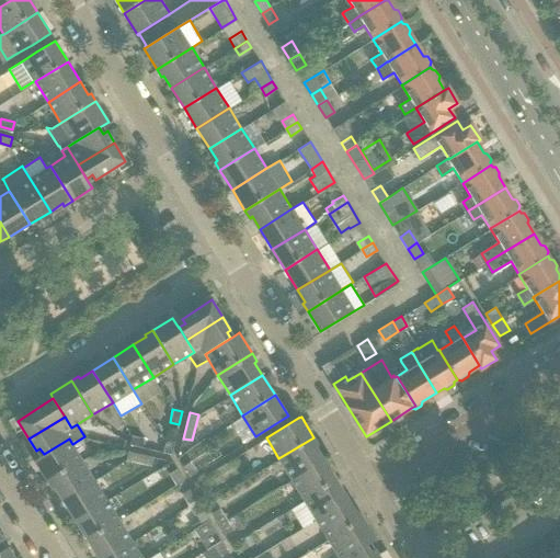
[(168,426),(166,437),(168,441),(174,442),(178,429),(168,426)]
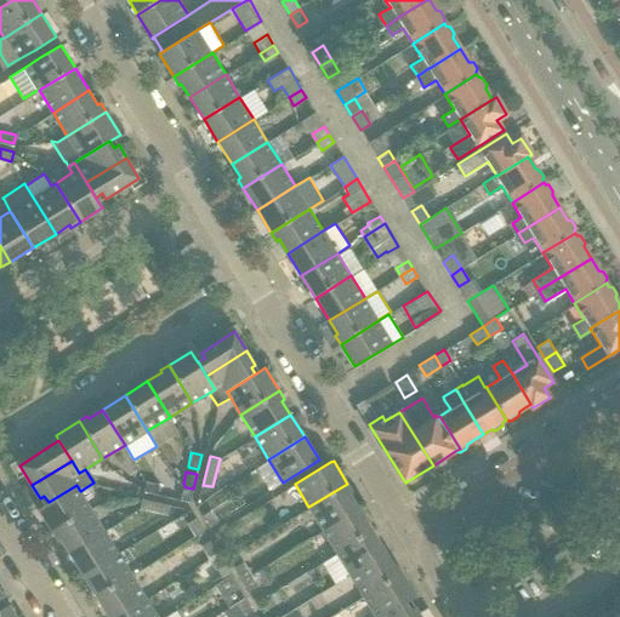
[(147,480),(144,491),(159,493),(161,484),(147,480)]
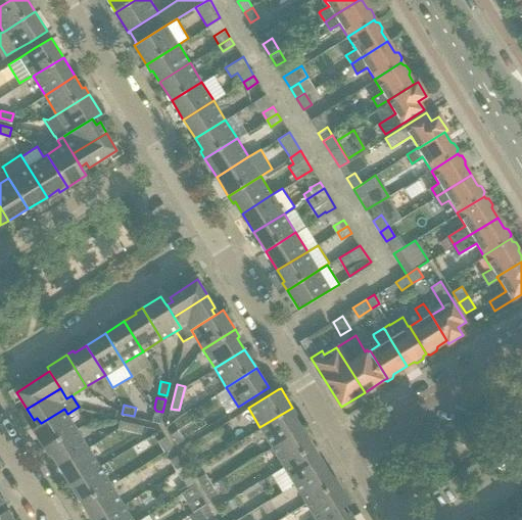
[(154,408),(152,421),(160,423),(162,412),(156,411),(154,408)]
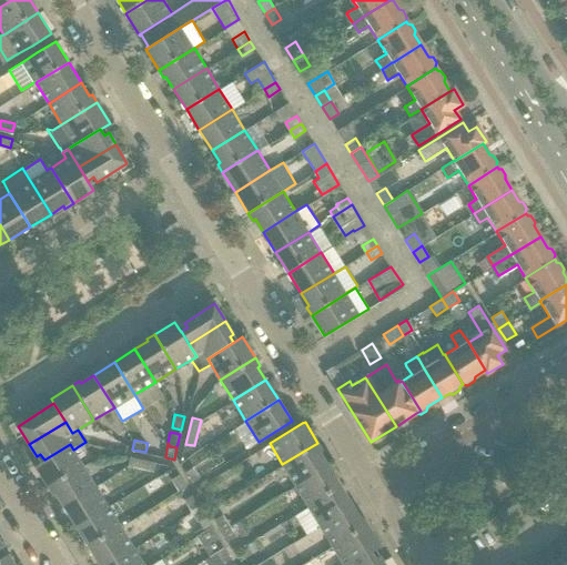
[(282,464),(295,485),(327,464),(320,452),(322,451),(317,443),(282,464)]
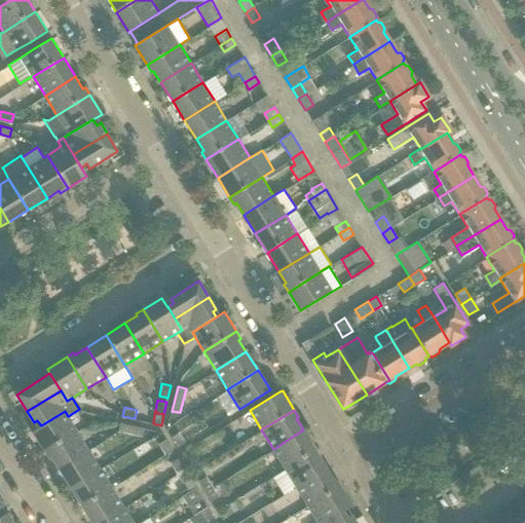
[(32,431),(44,450),(77,431),(68,416),(65,411),(37,428),(32,431)]
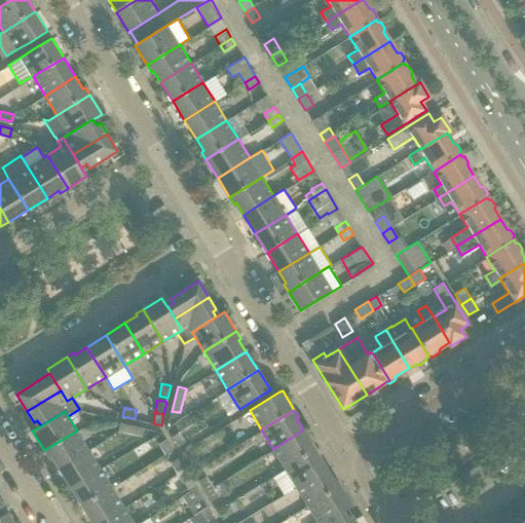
[(120,423),(118,430),(143,436),(144,427),(120,421),(120,423)]
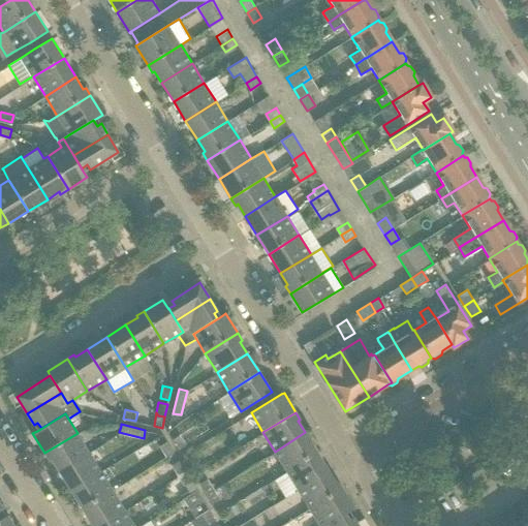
[(275,452),(286,470),(317,452),(305,432),(275,452)]
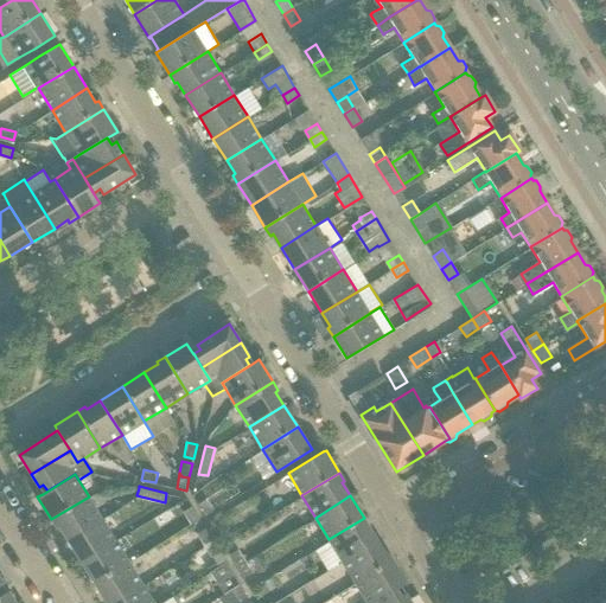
[(59,526),(68,539),(102,518),(89,496),(51,519),(56,527),(59,526)]
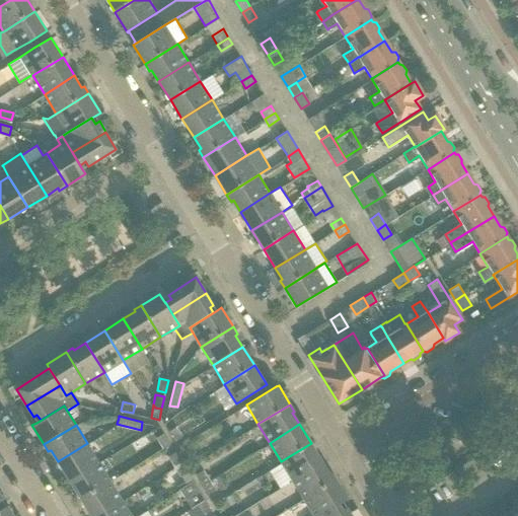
[(176,426),(169,431),(175,442),(183,437),(182,435),(176,426)]
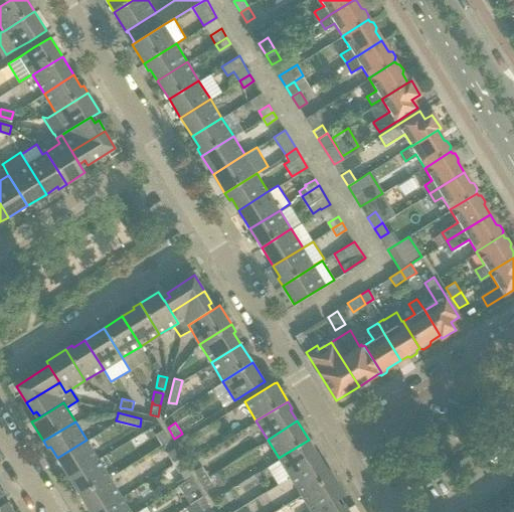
[(163,430),(156,434),(162,444),(169,440),(163,430)]
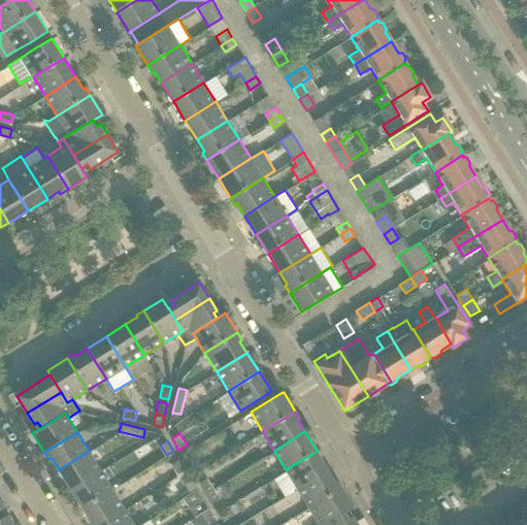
[(190,449),(183,453),(189,463),(196,459),(190,449)]
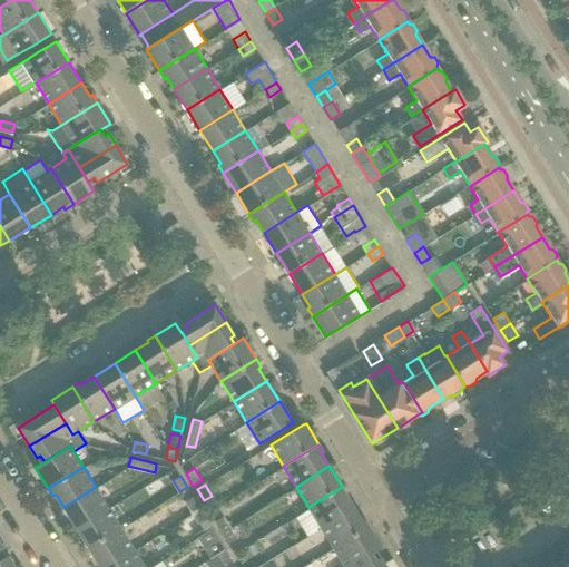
[(64,507),(76,528),(109,508),(96,487),(64,507)]
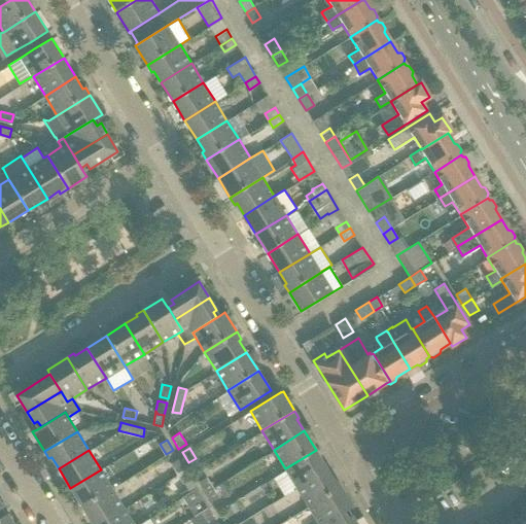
[(285,468),(273,476),(284,494),(296,487),(296,488),(327,468),(316,450),(285,468)]
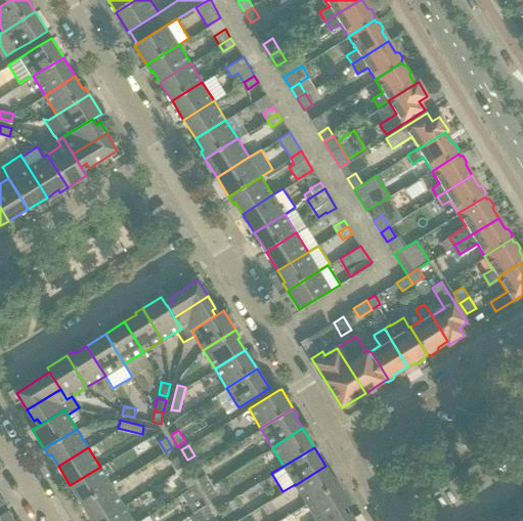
[(177,456),(170,461),(176,471),(183,467),(177,456)]
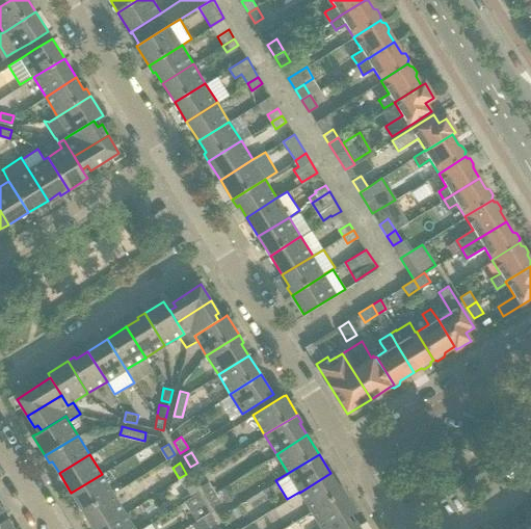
[(299,493),(312,511),(345,492),(340,484),(338,485),(330,473),(299,493)]
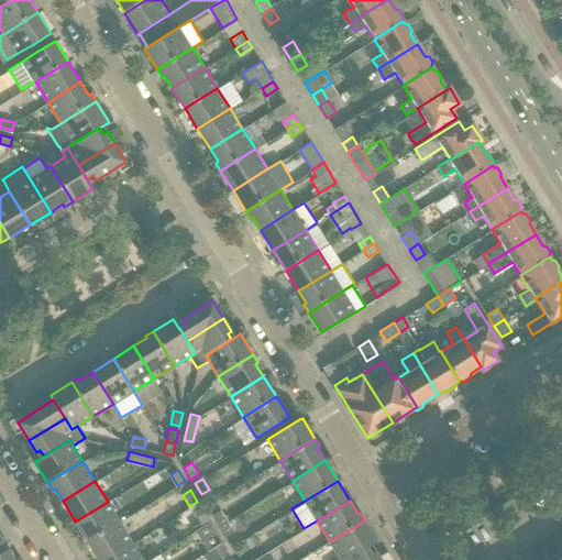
[(75,522),(88,541),(120,522),(108,502),(75,522)]
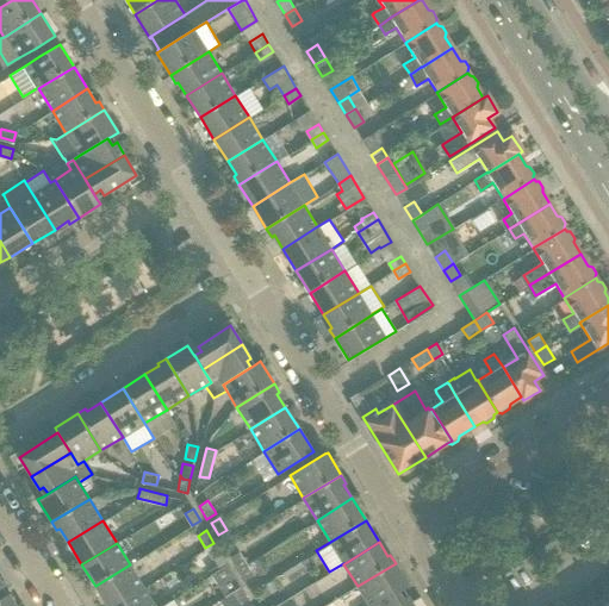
[(213,543),(205,548),(212,558),(221,554),(213,543)]
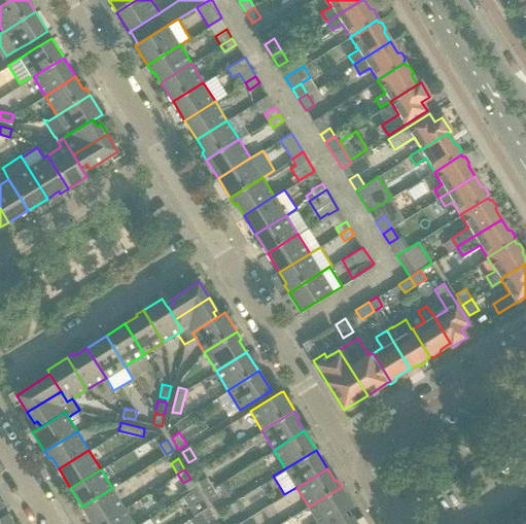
[(207,476),(199,481),(206,491),(213,486),(207,476)]
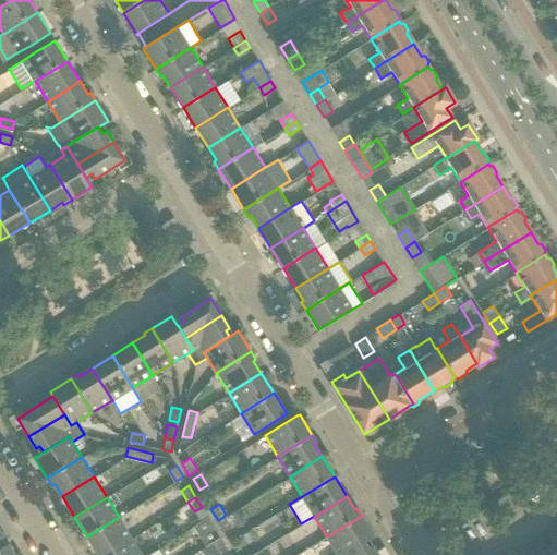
[(226,515),(218,520),(225,531),(232,526),(226,515)]
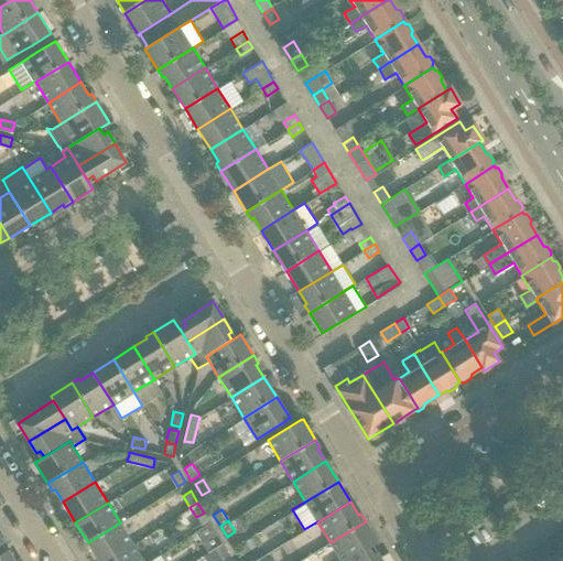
[(210,521),(196,531),(208,552),(215,548),(223,542),(214,528),(210,521)]
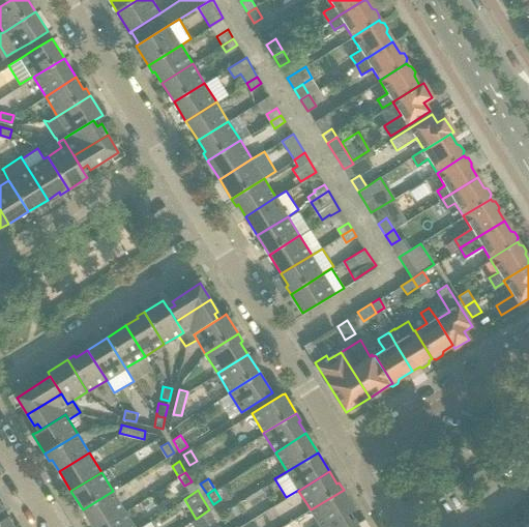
[(311,509),(320,526),(325,526),(351,511),(355,509),(344,490),(311,509)]
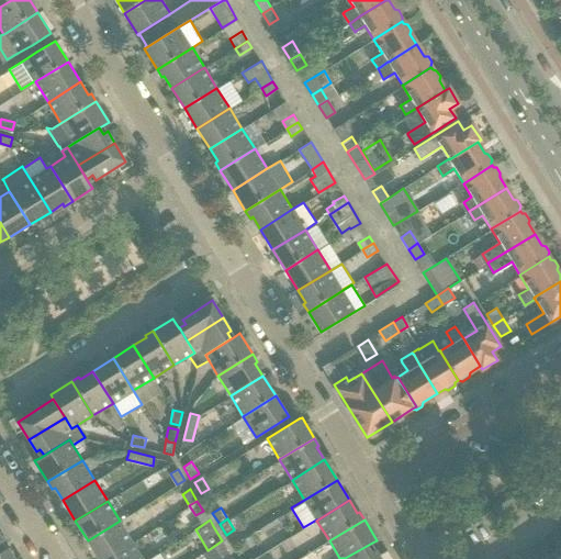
[(88,540),(98,558),(102,558),(133,540),(120,521),(88,540)]
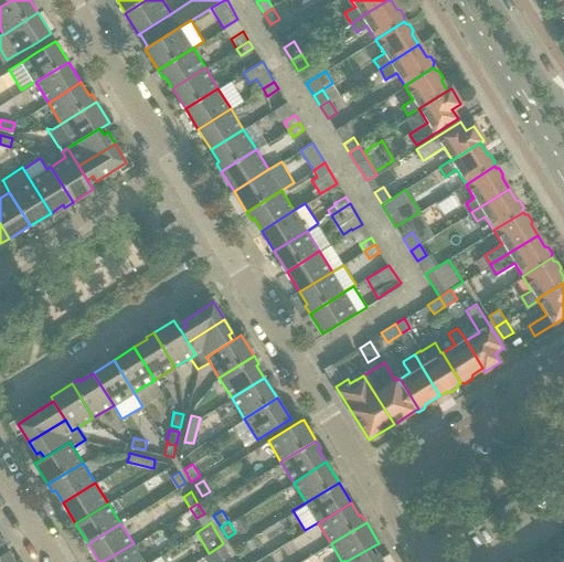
[(103,561),(144,561),(134,543),(103,561)]
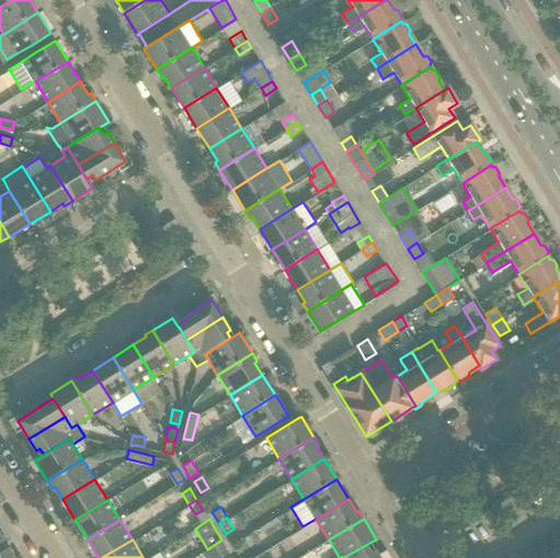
[(221,539),(214,545),(220,555),(228,549),(221,539)]
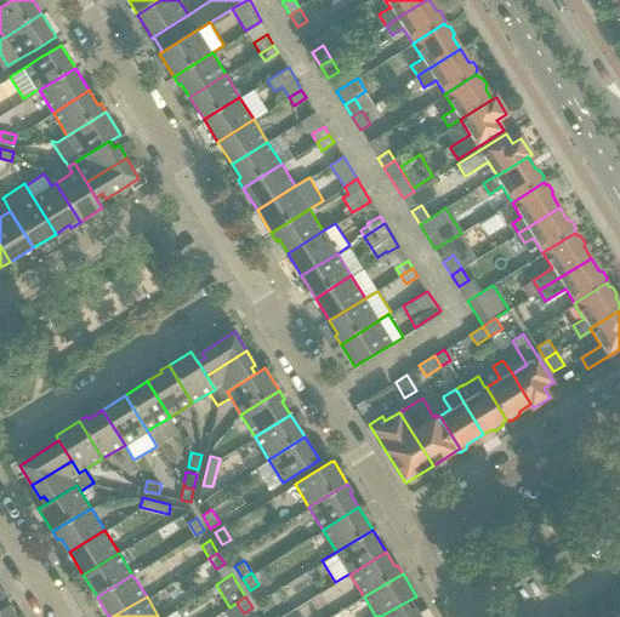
[(421,616),(411,599),(381,616),(421,616)]
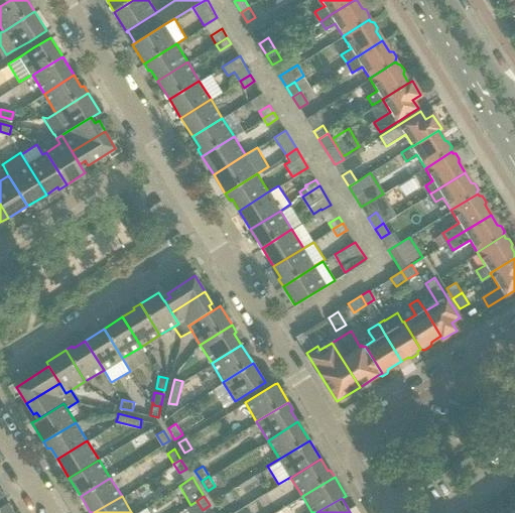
[(0,506),(0,512),(13,512),(7,502),(0,506)]
